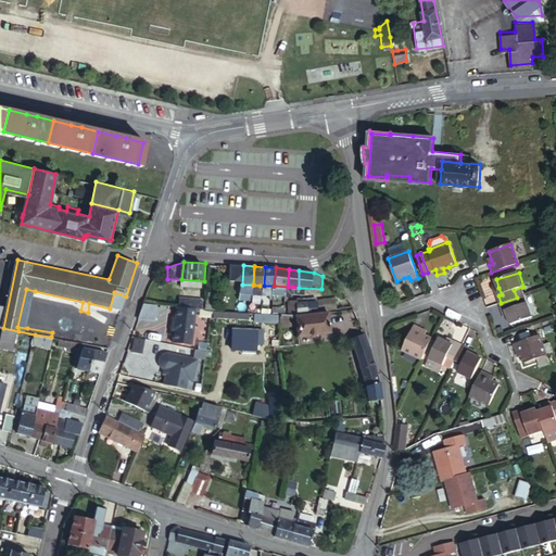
[(253,285),(242,285),(240,300),(250,301),(253,285)]
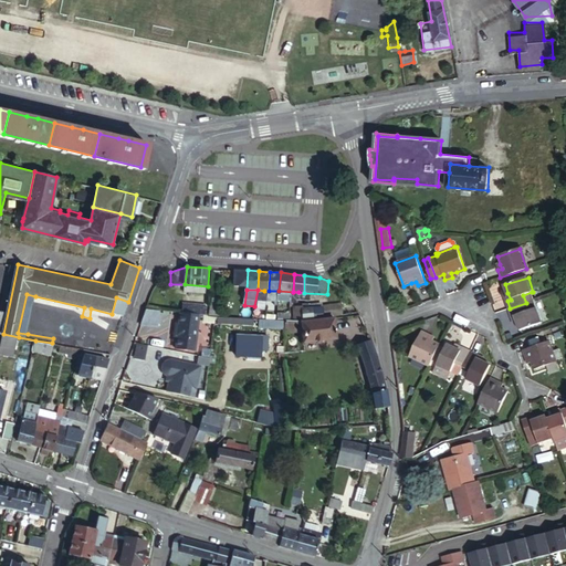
[(532,292),(523,295),(526,303),(535,300),(532,292)]
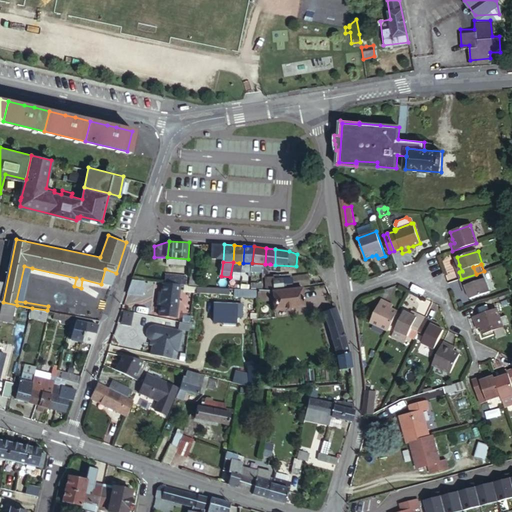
[(25,302),(32,268),(24,266),(16,301),(25,302)]
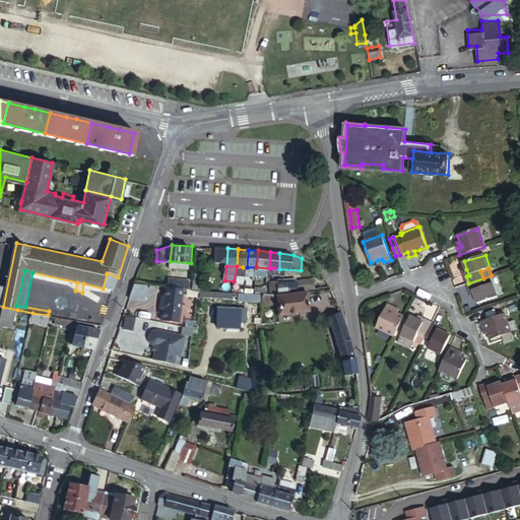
[(202,287),(203,274),(195,273),(193,286),(202,287)]
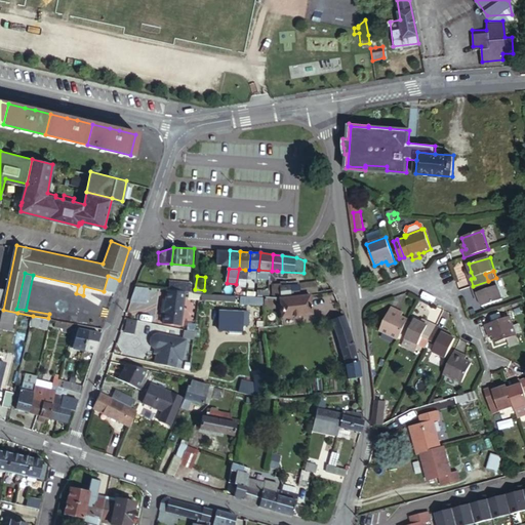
[(496,278),(488,281),(490,288),(498,285),(496,278)]
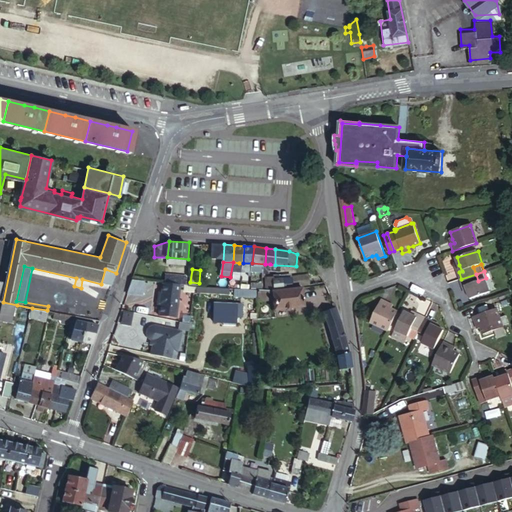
[(165,282),(182,284),(185,284),(186,275),(166,273),(165,282)]
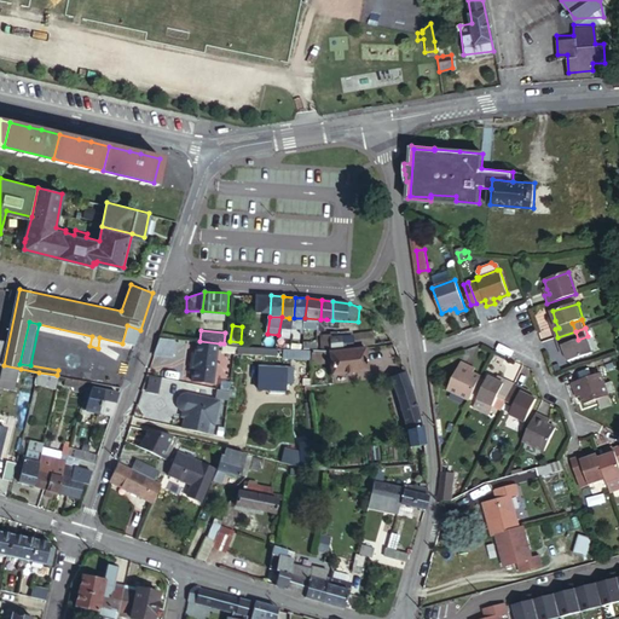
[(578,340),(576,331),(557,337),(561,346),(565,345),(566,352),(570,360),(594,352),(589,336),(588,336),(578,340)]
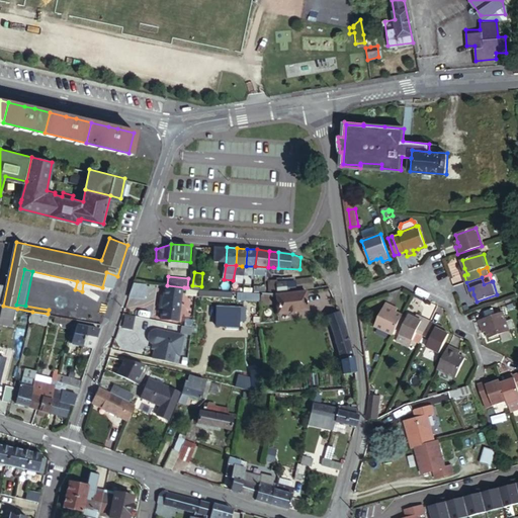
[(294,280),(294,289),(314,287),(313,278),(294,280)]
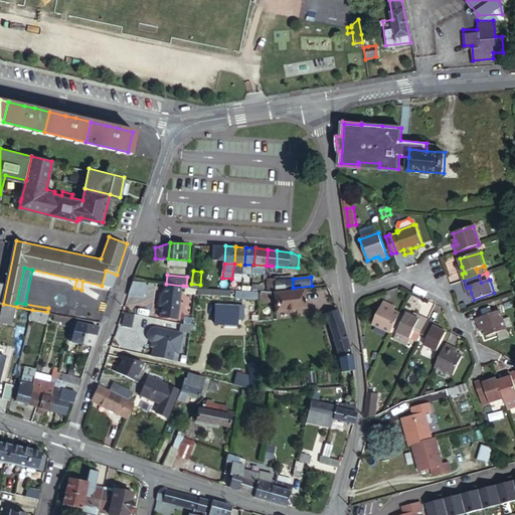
[(275,280),(275,290),(293,288),(293,279),(282,279),(281,280),(275,280)]
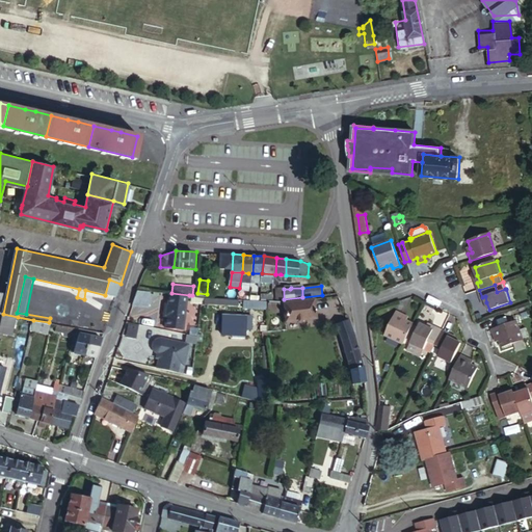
[(151,291),(138,289),(134,303),(150,304),(151,291)]
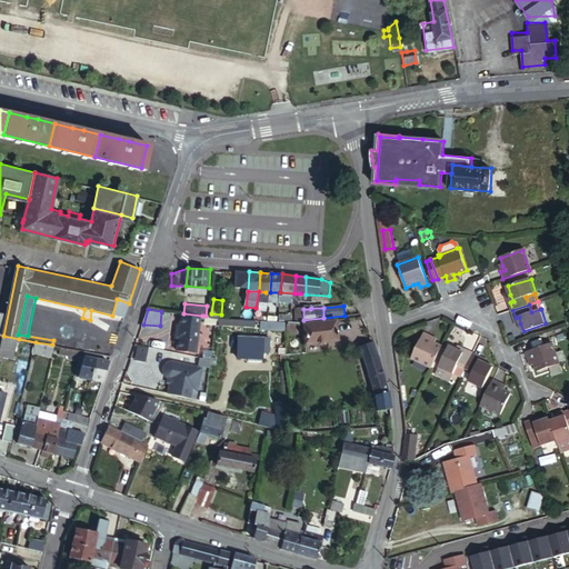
[(183,313),(182,313),(178,350),(198,351),(202,316),(183,313)]
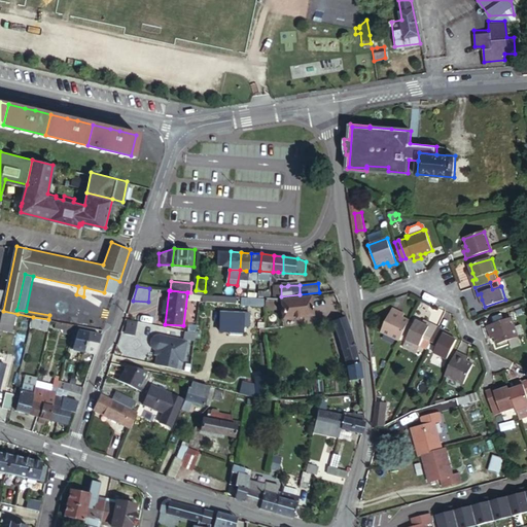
[(280,299),(281,306),(282,317),(313,314),(311,295),(280,299)]
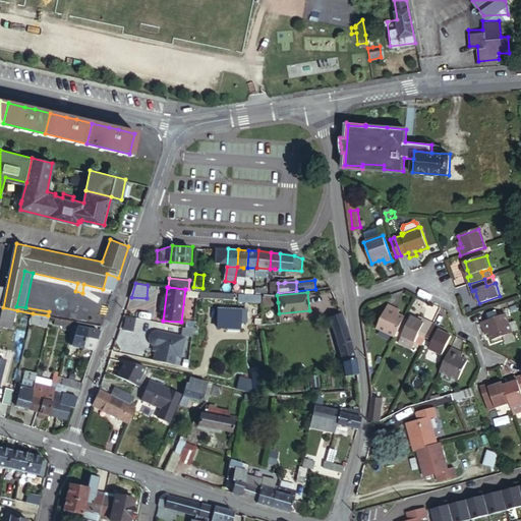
[(238,294),(238,301),(263,302),(263,295),(255,295),(238,294)]
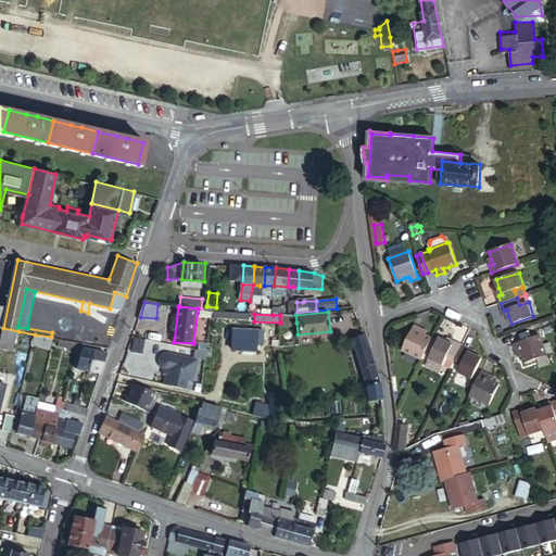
[(402,351),(421,359),(432,338),(426,335),(428,331),(415,325),(402,351)]
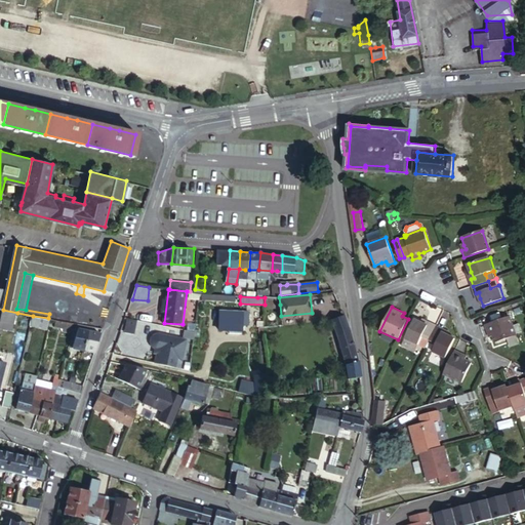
[(0,327),(14,330),(17,313),(3,310),(0,322),(0,327)]
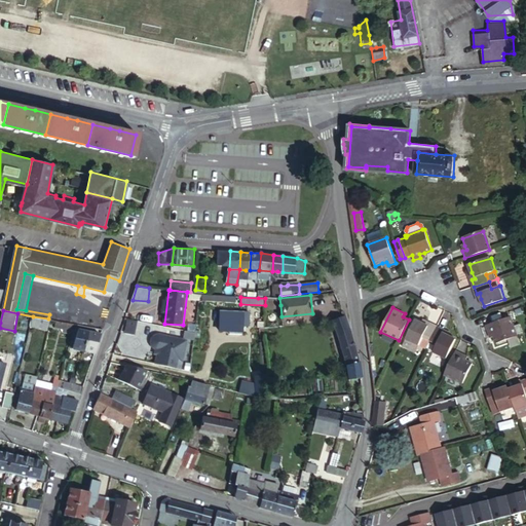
[(243,311),(220,310),(219,329),(231,329),(231,326),(243,327),(243,311)]
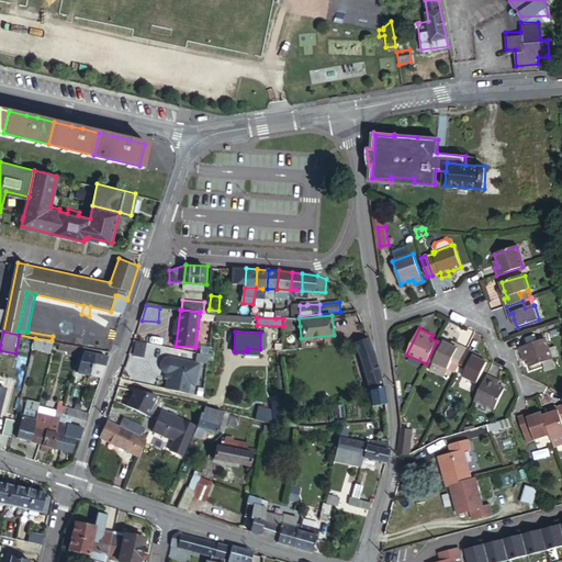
[(54,340),(52,340),(35,338),(32,349),(52,353),(54,340)]
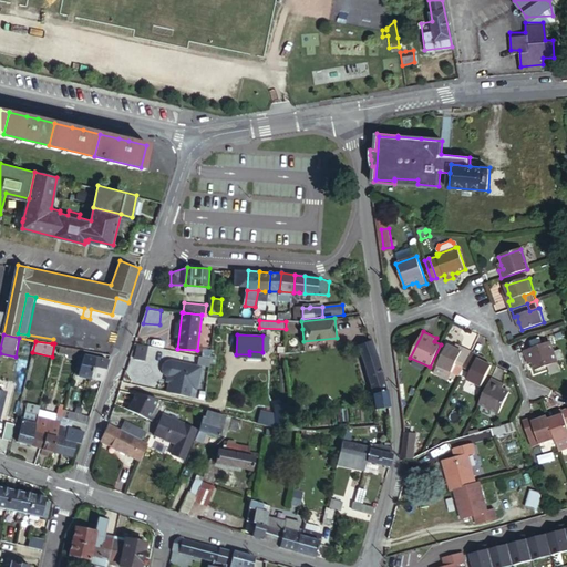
[(363,362),(377,357),(372,341),(358,346),(363,362)]
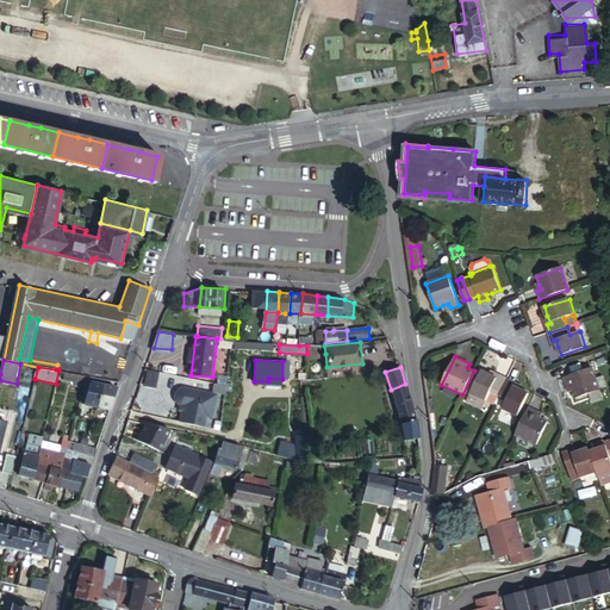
[(566,378),(568,386),(573,385),(574,391),(578,398),(602,390),(593,367),(566,378)]
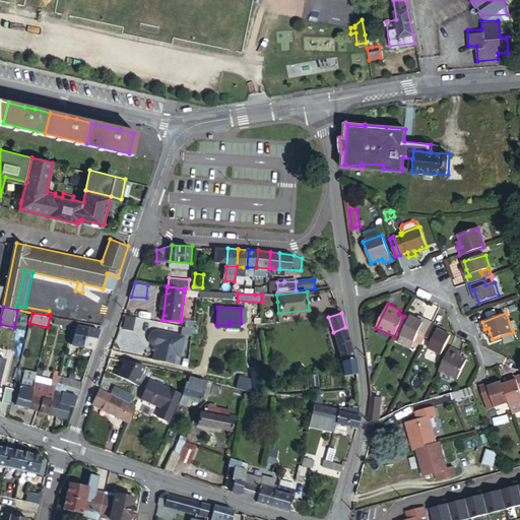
[(426,338),(433,323),(426,319),(424,322),(417,319),(411,316),(402,336),(421,345),(426,338)]
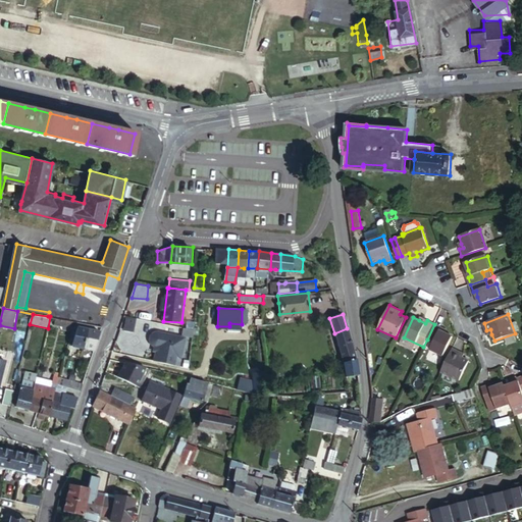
[(72,346),(94,349),(100,330),(88,327),(89,325),(85,324),(84,327),(76,326),(72,346)]
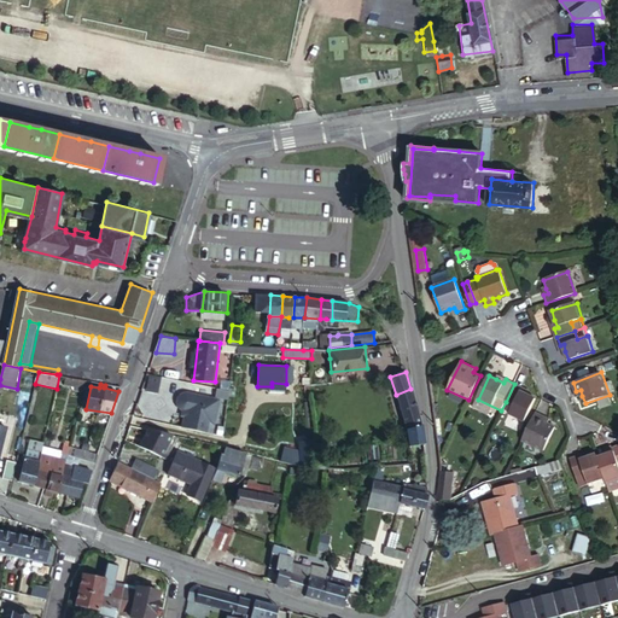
[(524,389),(514,384),(506,402),(514,406),(509,415),(526,423),(537,398),(530,395),(523,391),(524,389)]
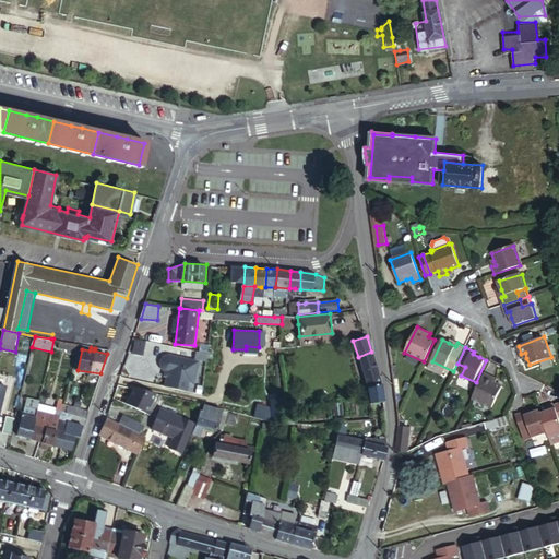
[(368,388),(381,384),(371,352),(358,357),(368,388)]
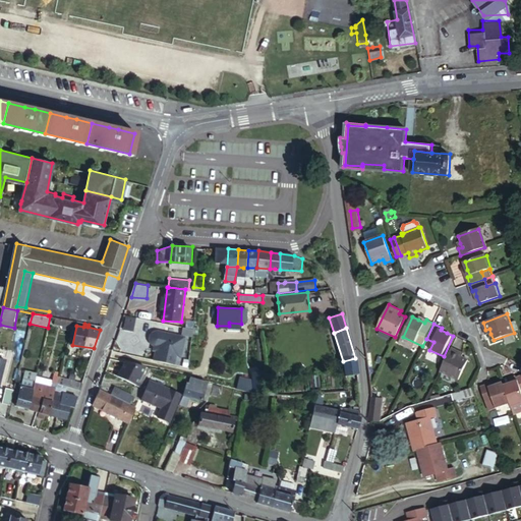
[(155,360),(179,365),(185,337),(158,331),(154,333),(151,336),(151,339),(152,342),(155,346),(158,346),(155,360)]
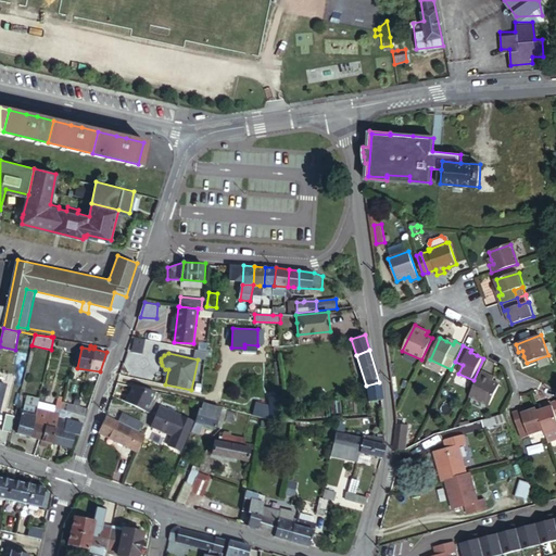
[(490,375),(482,370),(470,395),(491,405),(501,383),(493,380),(489,378),(490,375)]
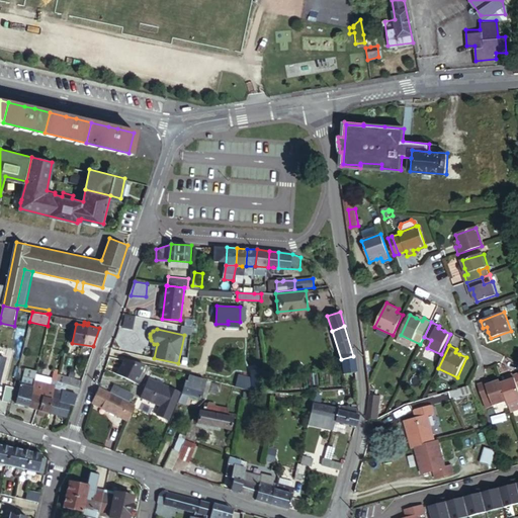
[(344,373),(355,371),(353,356),(341,359),(344,373)]
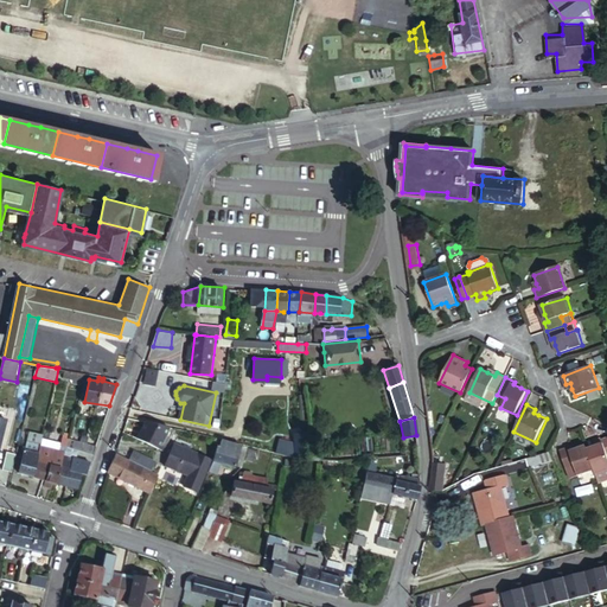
[(147,422),(139,439),(161,449),(172,428),(147,422)]
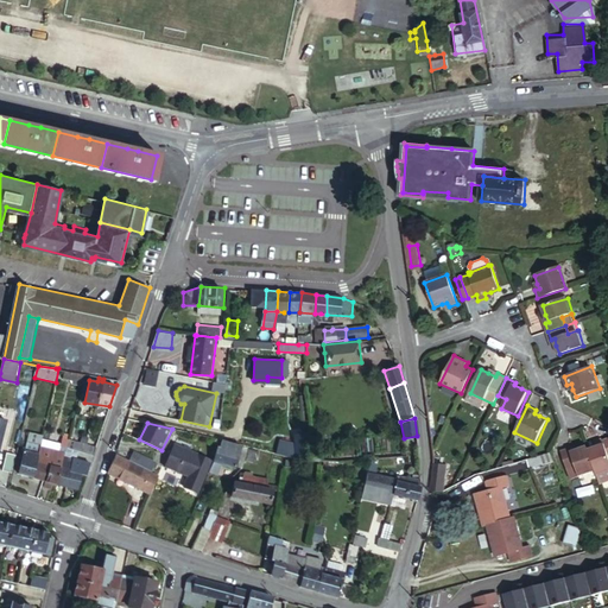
[(45,438),(45,435),(33,432),(30,441),(43,444),(45,438)]
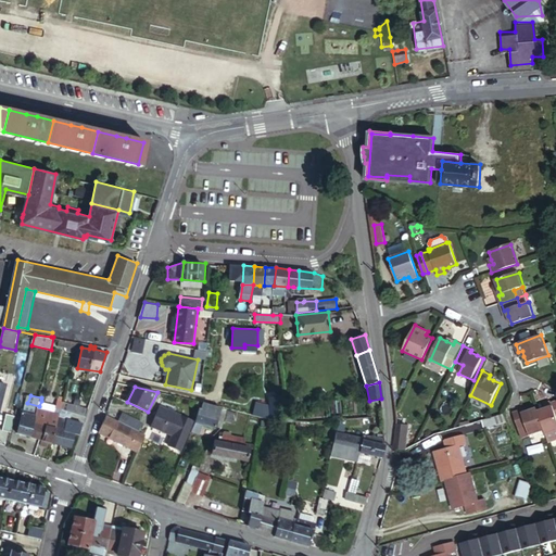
[(272,409),(272,417),(281,418),(281,412),(279,395),(269,396),(272,406),(272,409)]
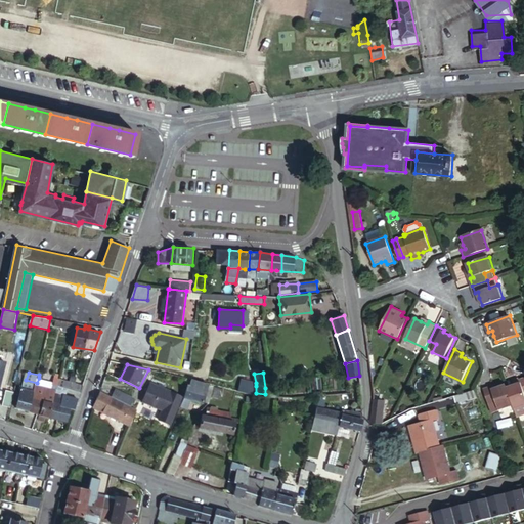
[(155,377),(144,399),(165,407),(161,417),(171,421),(183,394),(168,388),(170,383),(155,377)]
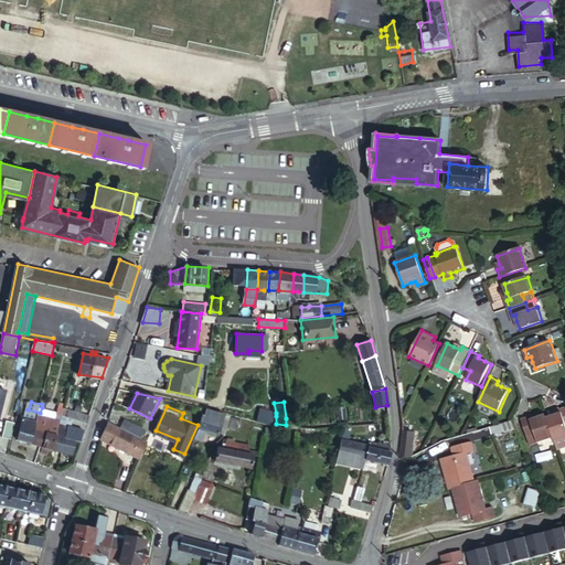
[(60,422),(61,416),(60,416),(60,412),(42,407),(40,413),(39,419),(46,423),(48,418),(60,422)]
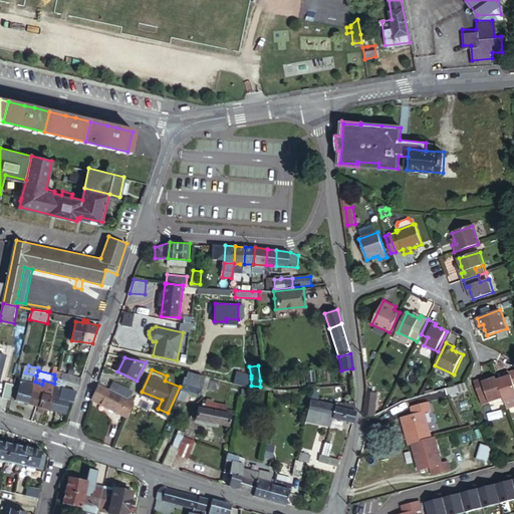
[(505,377),(498,379),(499,382),(504,397),(506,404),(508,408),(513,406),(513,370),(510,372),(512,375),(505,377)]
